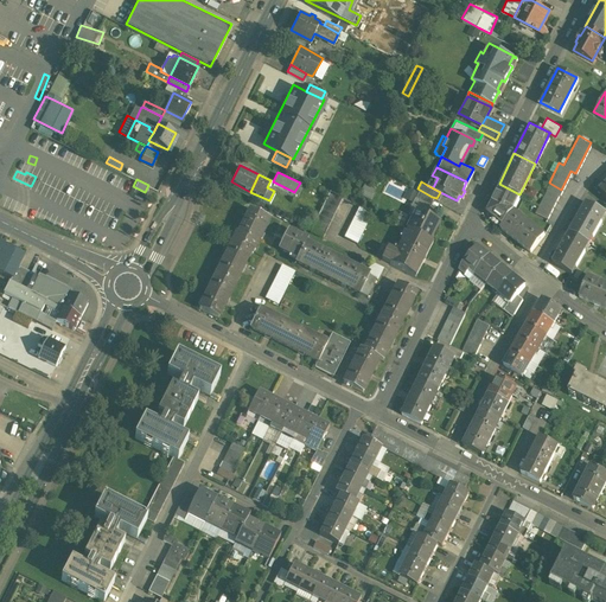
[(549,183),(535,211),(547,217),(559,193),(561,190),(549,183)]
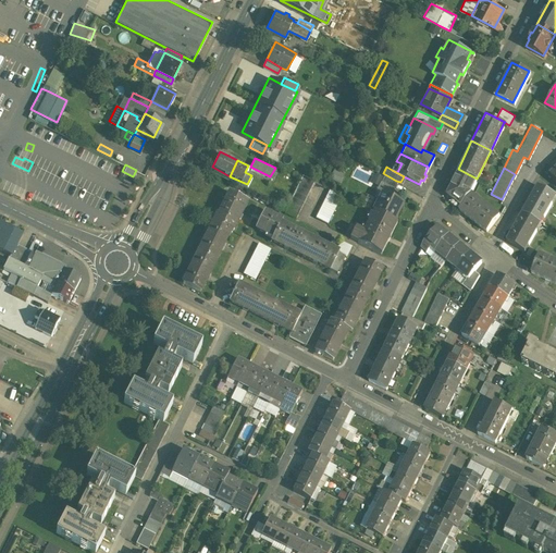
[(477,179),(458,169),(446,193),(460,204),(471,191),(477,179)]
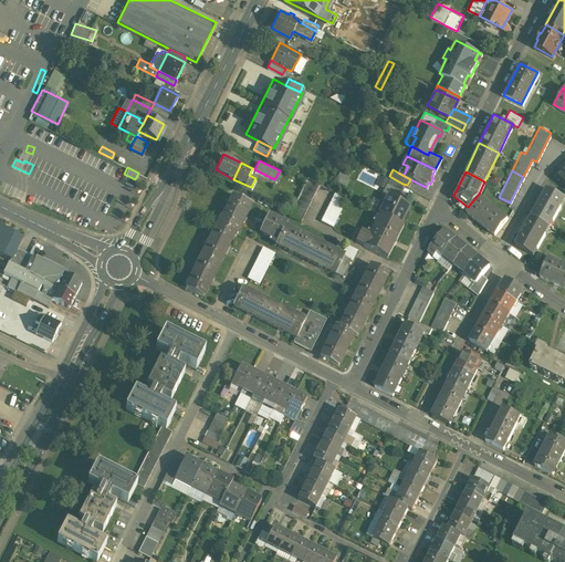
[(318,181),(306,176),(288,214),(300,220),(318,181)]
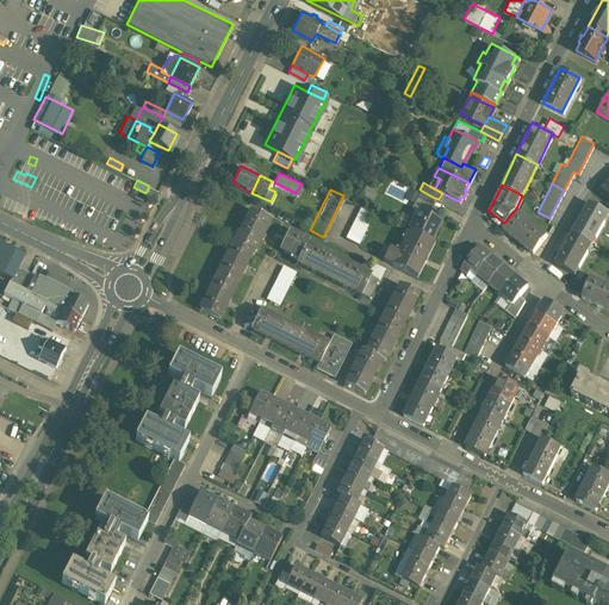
[(434,198),(420,189),(416,197),(430,204),(434,198)]
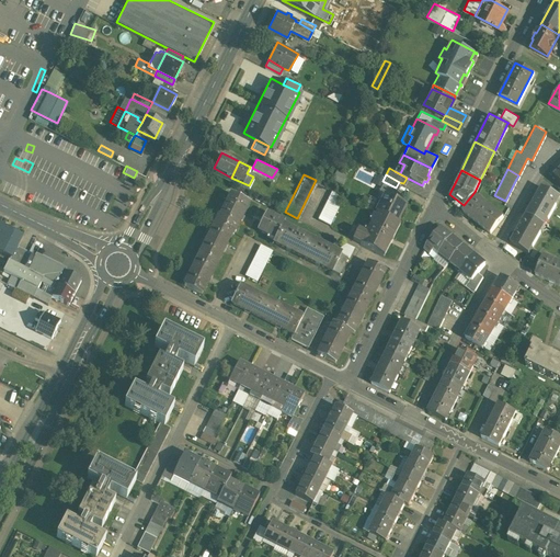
[(559,195),(540,184),(525,213),(544,223),(559,195)]
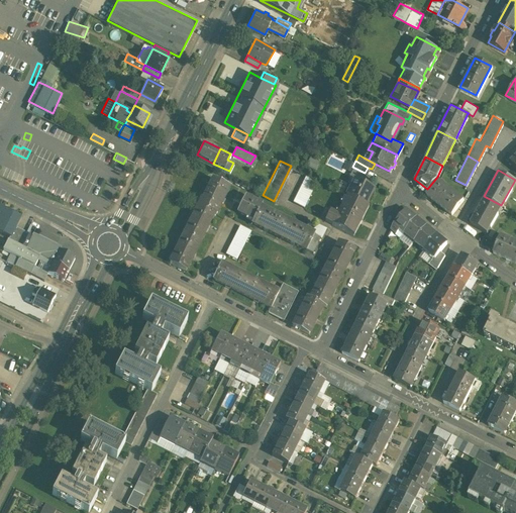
[(317,179),(306,174),(292,200),(303,205),(317,179)]
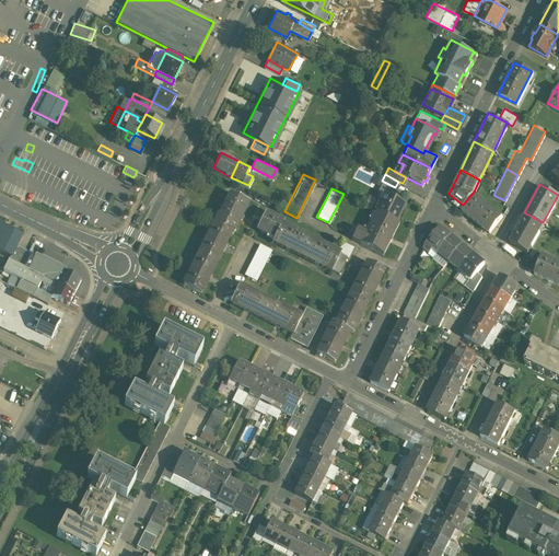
[(247,200),(230,192),(219,212),(216,211),(212,219),(213,220),(231,229),(233,230),(247,200)]
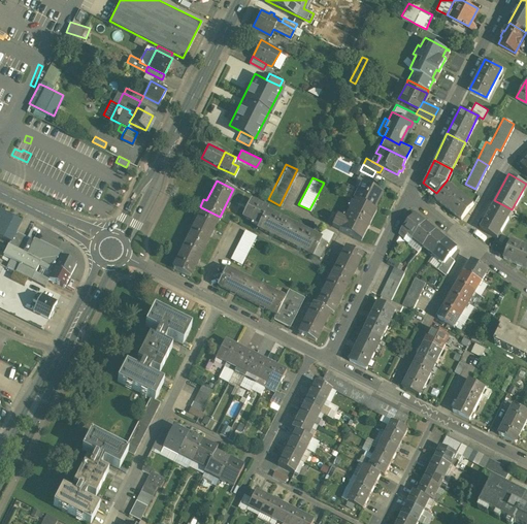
[(359,189),(355,198),(372,207),(381,190),(369,184),(369,185),(361,181),(357,188),(359,189)]
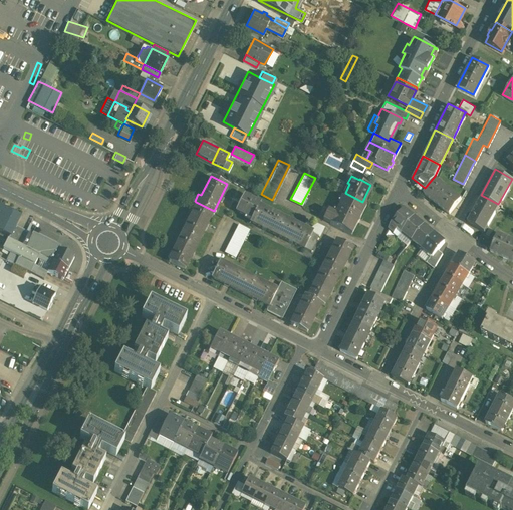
[(460,197),(435,176),(425,188),(423,191),(448,212),(460,197)]
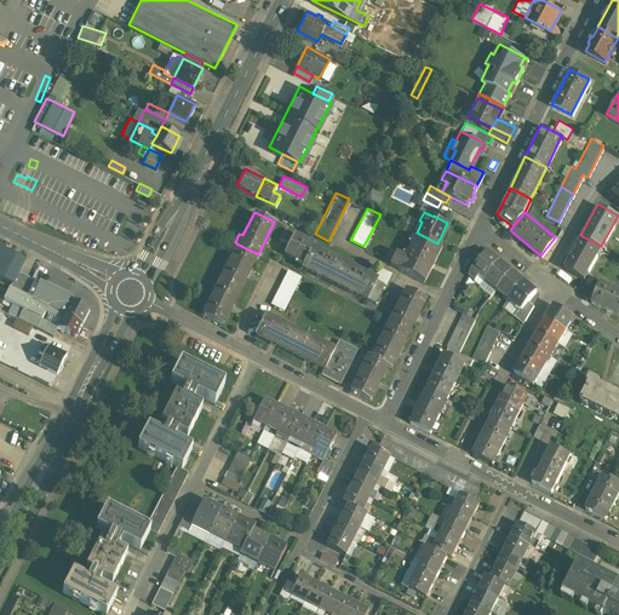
[(313,242),(293,233),(285,252),(303,262),(311,246),(313,242)]
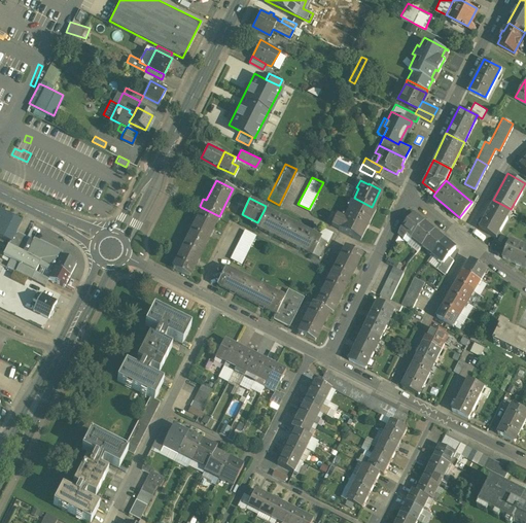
[(354,198),(352,198),(343,216),(336,212),(330,222),(338,225),(338,227),(359,238),(360,236),(359,236),(364,225),(365,225),(369,219),(367,219),(373,209),(374,209),(374,208),(372,207),(354,198)]
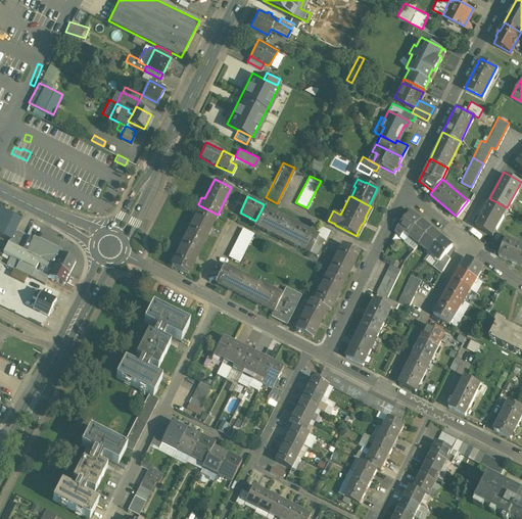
[(507,207),(489,198),(475,224),(492,233),(507,207)]
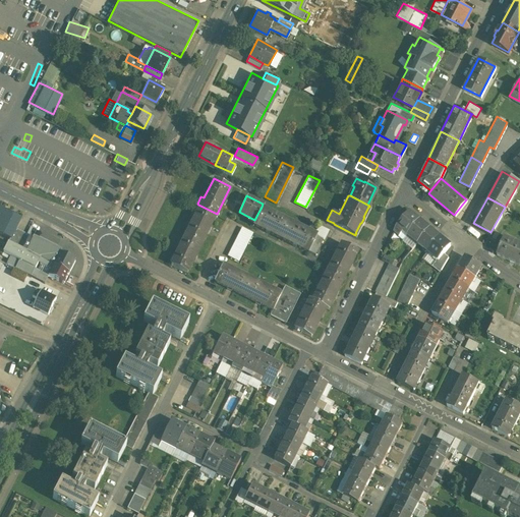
[(20,215),(0,205),(0,231),(9,236),(15,226),(20,215)]
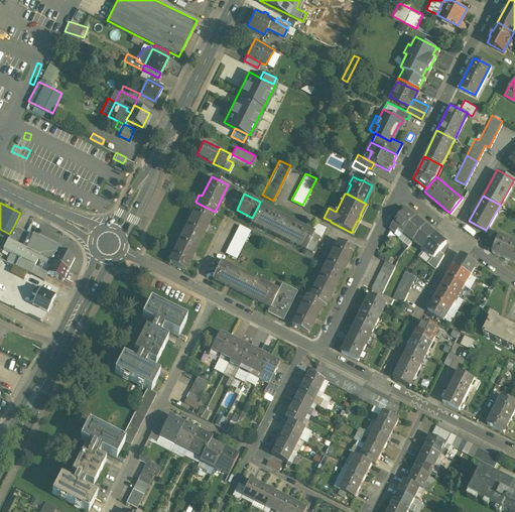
[(197,203),(182,231),(199,239),(213,211),(197,203)]
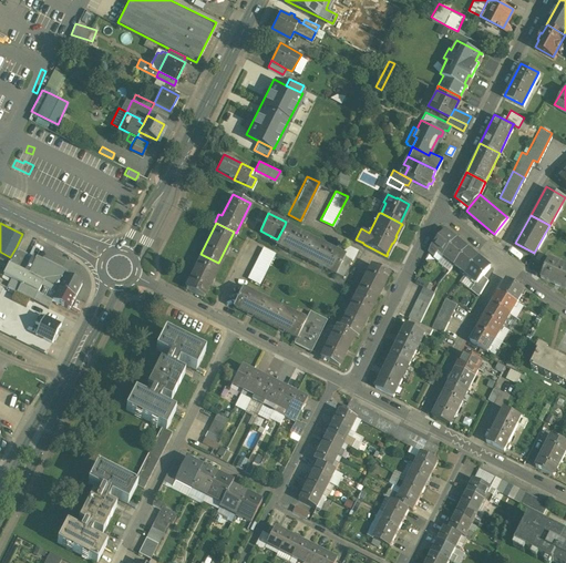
[(285,225),(277,239),(275,243),(305,258),(314,239),(285,225)]
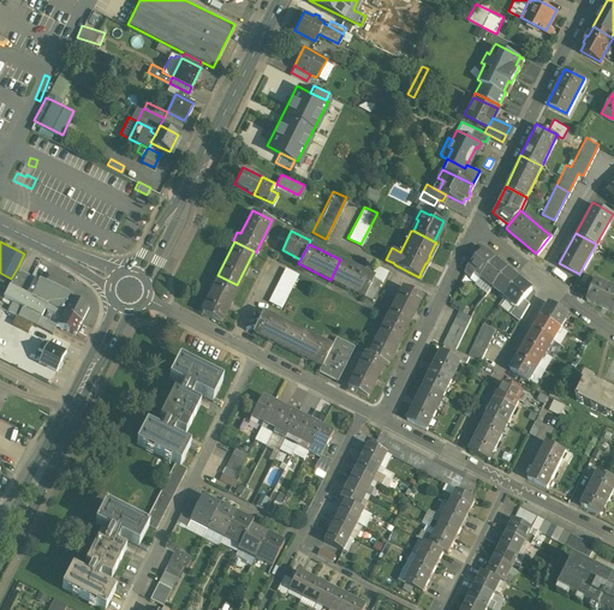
[(468,264),(475,270),(480,275),(480,274),(494,257),(482,247),(468,264)]
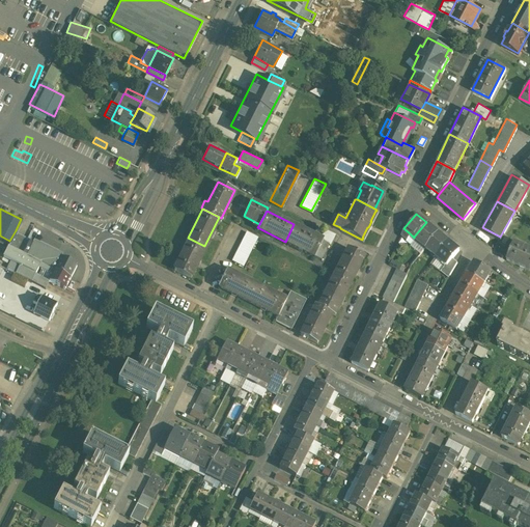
[(426,222),(414,237),(424,245),(437,230),(426,222)]
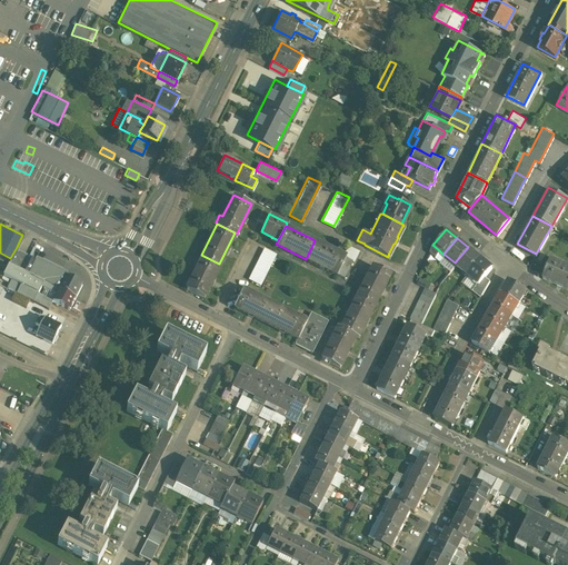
[(342,254),(315,240),(306,259),(336,274),(345,258),(346,256),(342,254)]
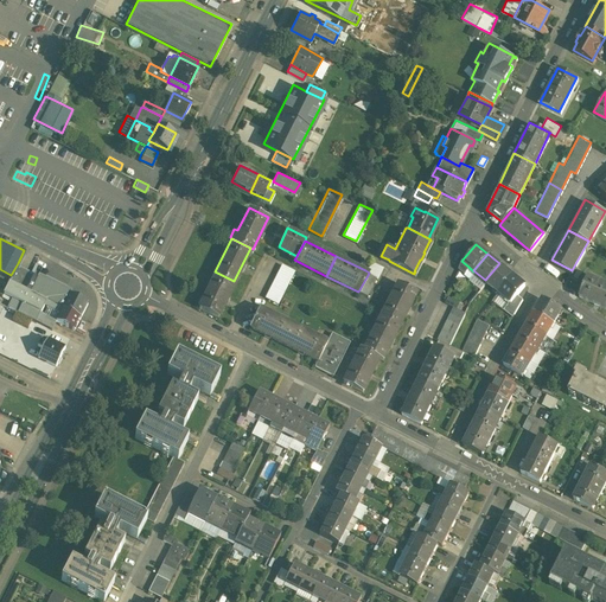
[(382,266),(370,260),(365,270),(369,273),(368,275),(375,279),(376,279),(382,266)]
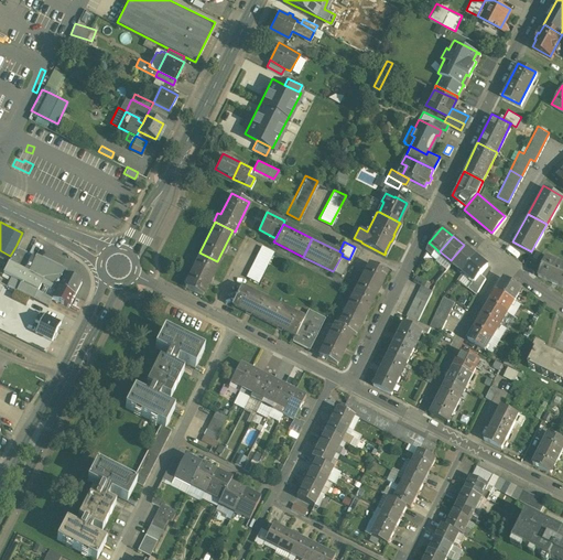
[(435,248),(429,243),(429,241),(428,244),(425,248),(431,252),(435,248)]
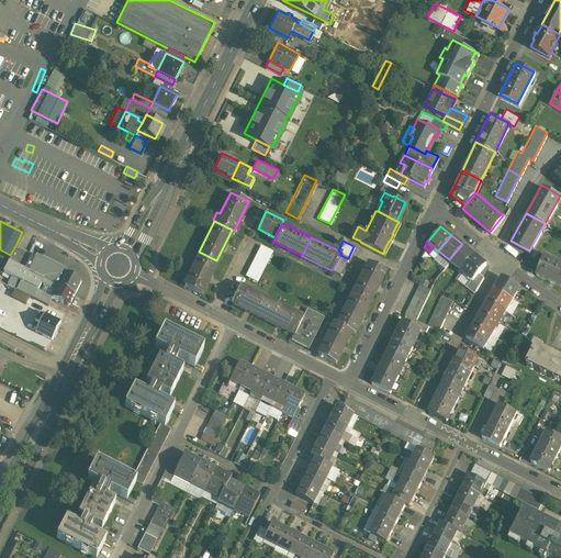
[(259,243),(245,272),(257,278),(271,249),(259,243)]
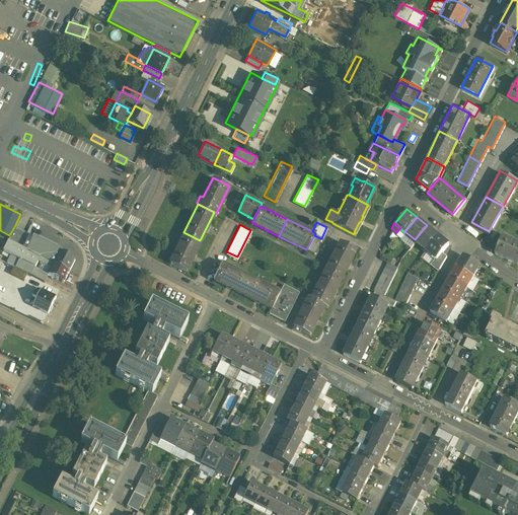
[(25,230),(15,225),(9,235),(7,239),(18,244),(24,232),(25,230)]
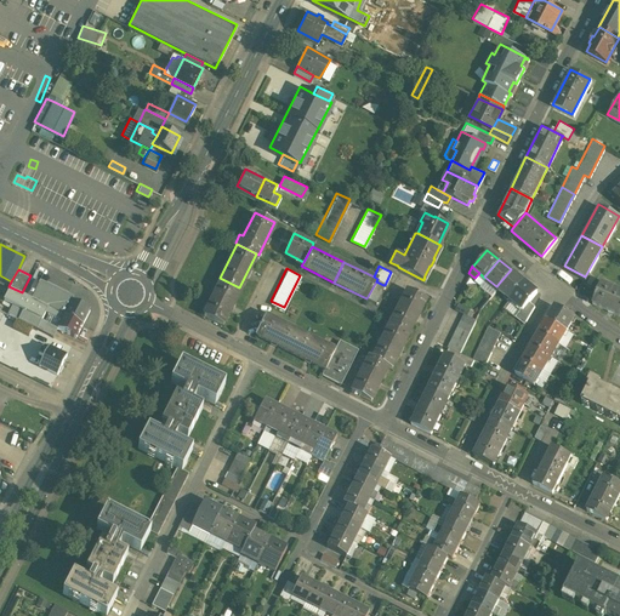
[(511,269),(496,286),(508,296),(523,279),(511,269)]
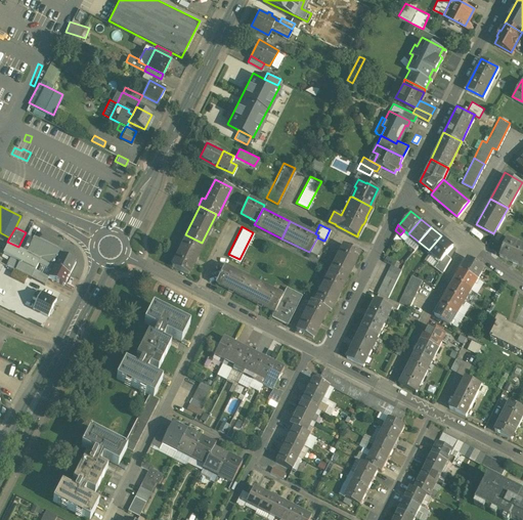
[(32,237),(25,234),(18,247),(26,251),(32,237)]
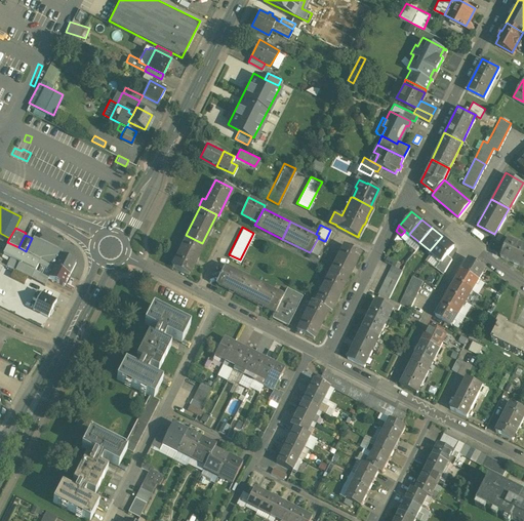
[(202,243),(186,235),(171,264),(188,272),(202,243)]
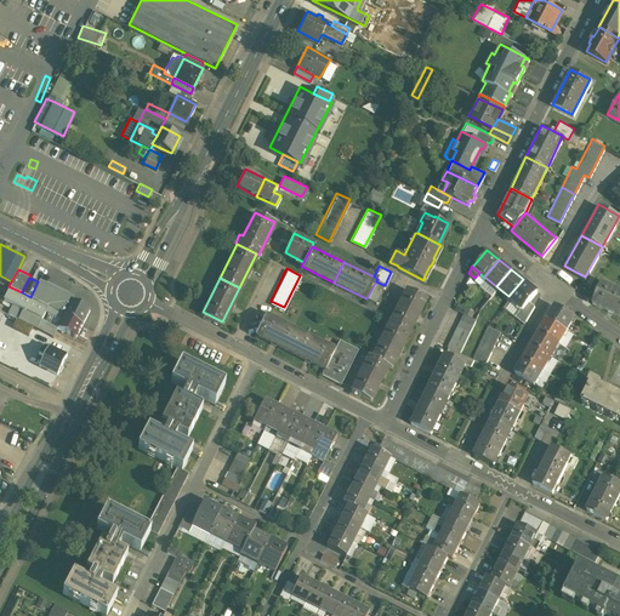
[(523,279),(508,296),(519,306),(521,306),(527,298),(535,289),(523,279)]
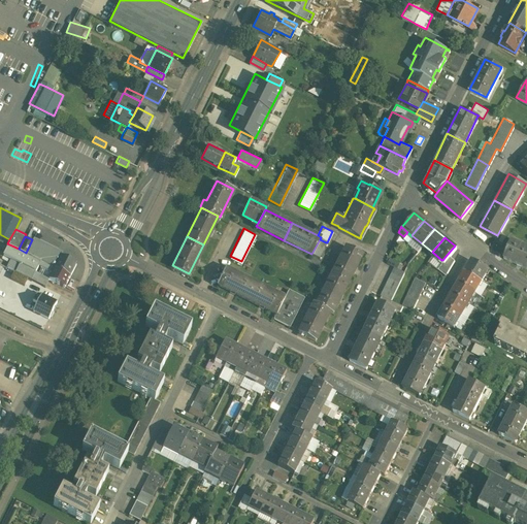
[(526,244),(509,237),(502,255),(526,266),(526,244)]
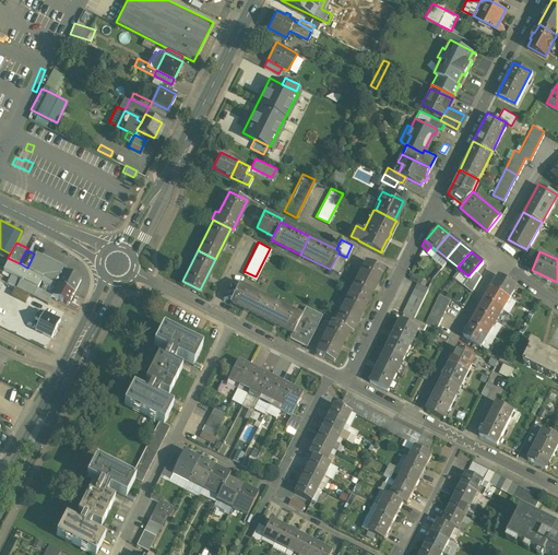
[(59,262),(42,254),(39,257),(34,254),(27,268),(44,275),(48,278),(56,282),(63,269),(63,268),(58,266),(59,262)]
